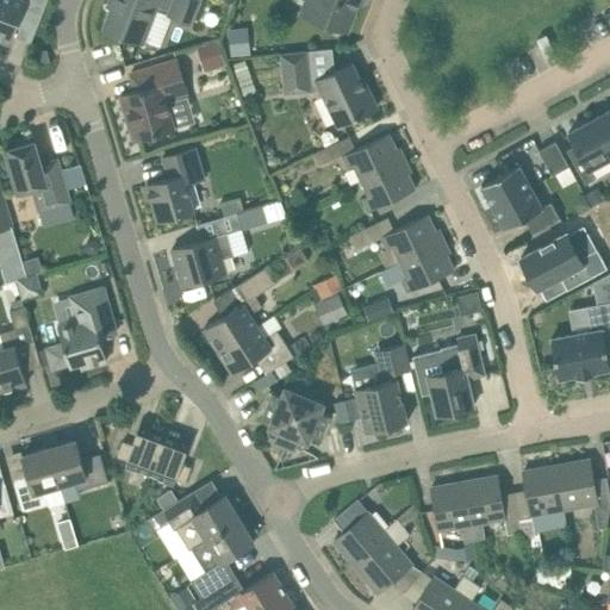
[(0,0),(0,38),(11,43),(20,18),(38,24),(47,0),(0,0)]
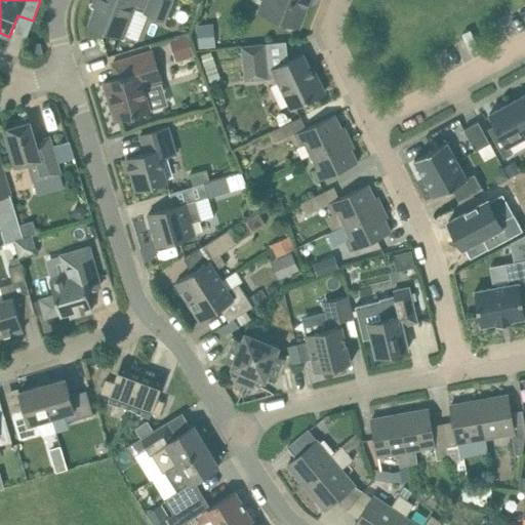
[(137,0),(97,0),(89,23),(124,36),(137,0)]
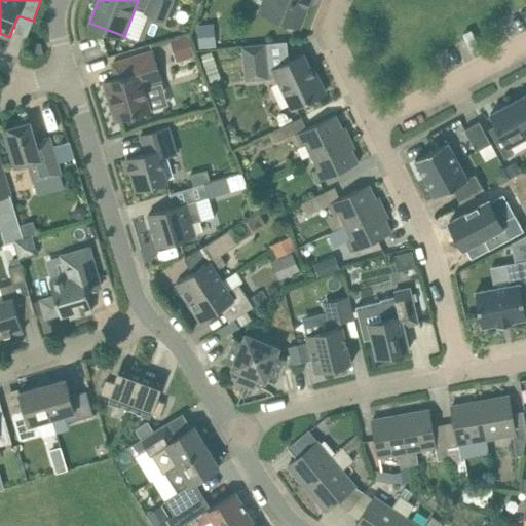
[(172,0),(146,0),(142,10),(164,20),(172,0)]
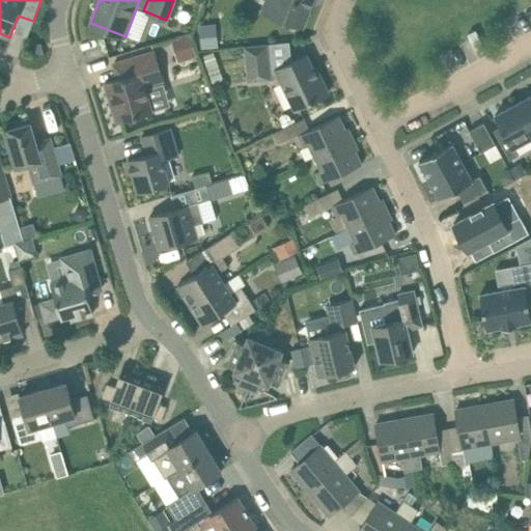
[(266,0),(261,12),(298,27),(299,25),(302,26),(312,0),(266,0)]
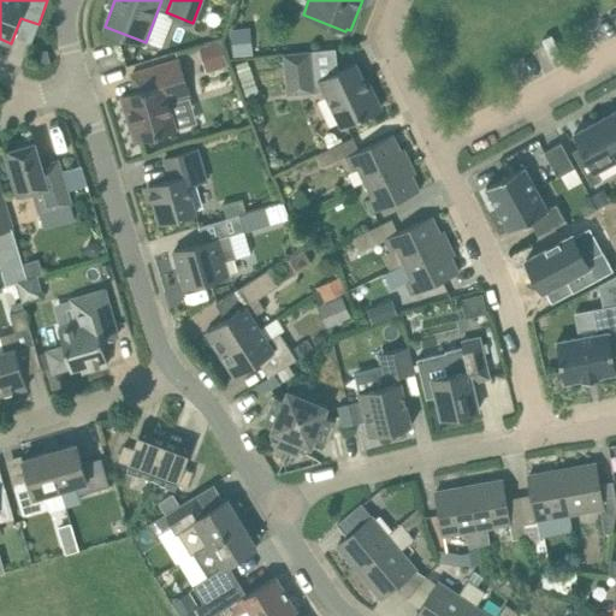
[(207,70),(227,64),(220,39),(200,45),(207,70)]
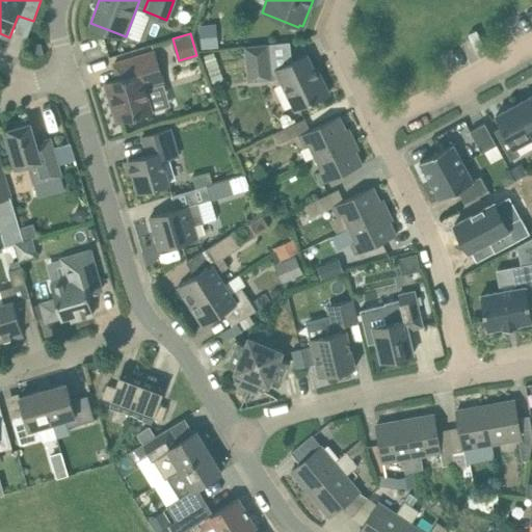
[(29,46),(32,57),(45,54),(41,42),(29,46)]
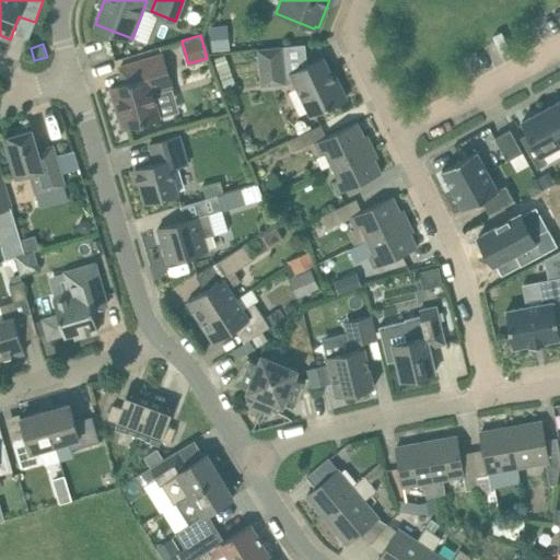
[(257,48),(260,86),(294,81),(311,115),(347,97),(337,79),(335,80),(323,57),(291,72),(287,72),(283,45),(257,48)]
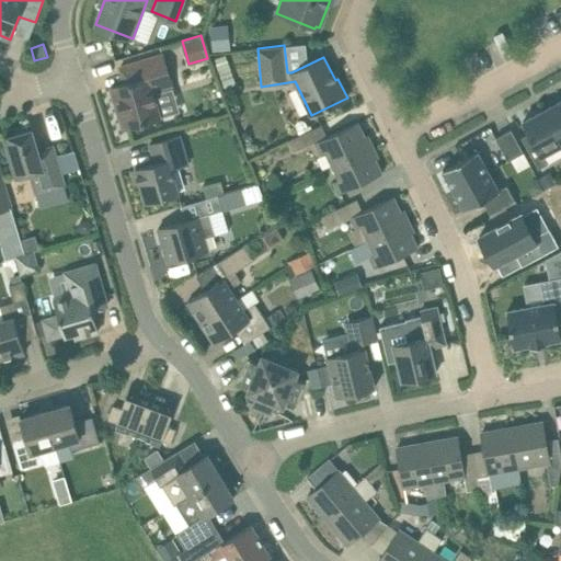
[(127,64),(133,80),(111,87),(124,128),(161,116),(152,88),(172,81),(164,53),(127,64)]
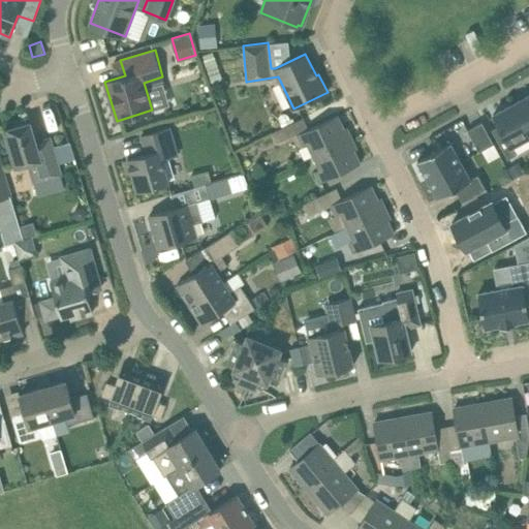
[(528,94),(512,103),(528,133),(528,94)]
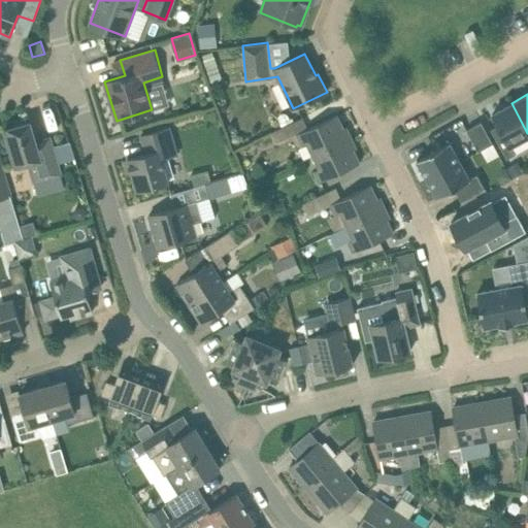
[(498,125),(491,129),(507,158),(516,154),(510,144),(527,134),(527,133),(512,103),(492,113),(498,125)]
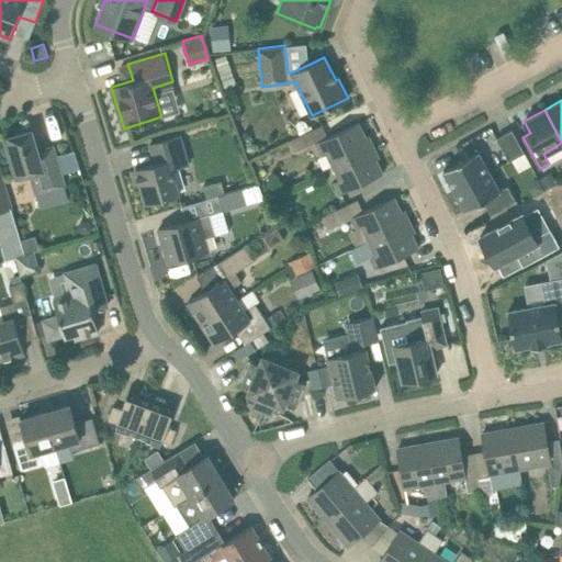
[(328,150),(335,165),(374,146),(369,134),(366,136),(359,122),(315,143),(321,154),(328,150)]
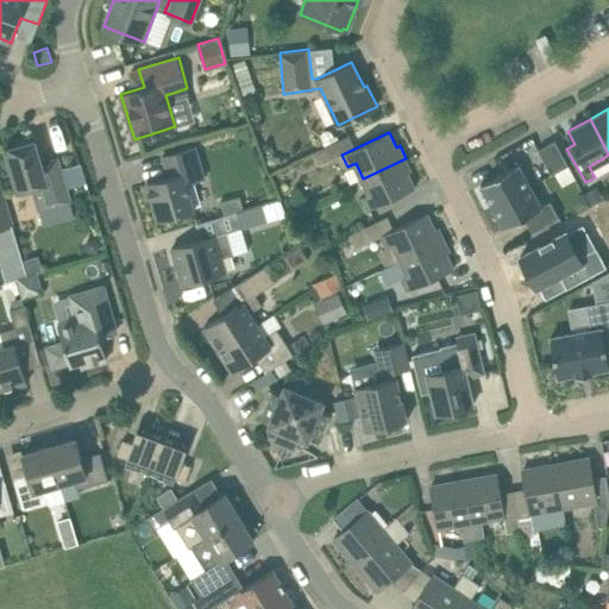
[(538,149),(552,174),(569,164),(556,139),(538,149)]
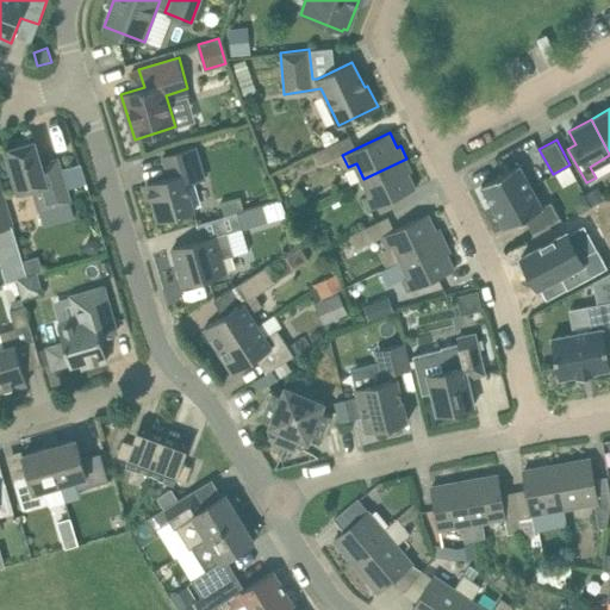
[(18,193),(32,188),(39,210),(70,200),(57,157),(42,162),(35,141),(5,149),(12,172),(18,193)]
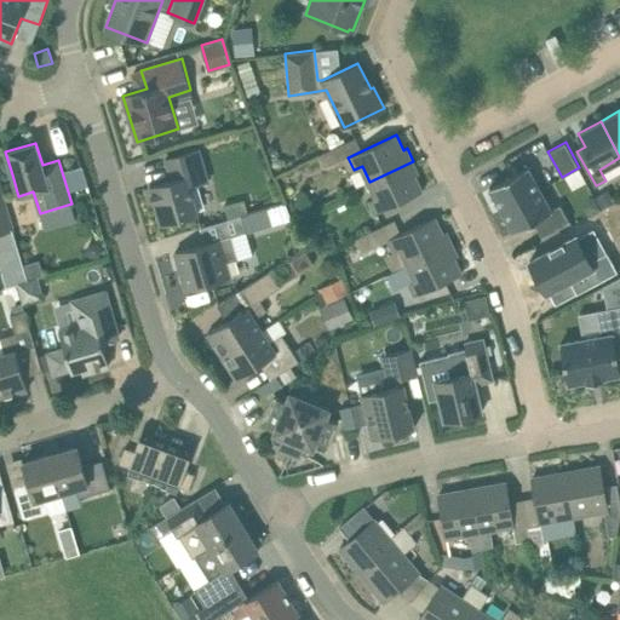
[(166,159),(166,160),(167,160),(173,179),(150,187),(161,223),(196,213),(189,185),(210,181),(200,149),(166,159)]
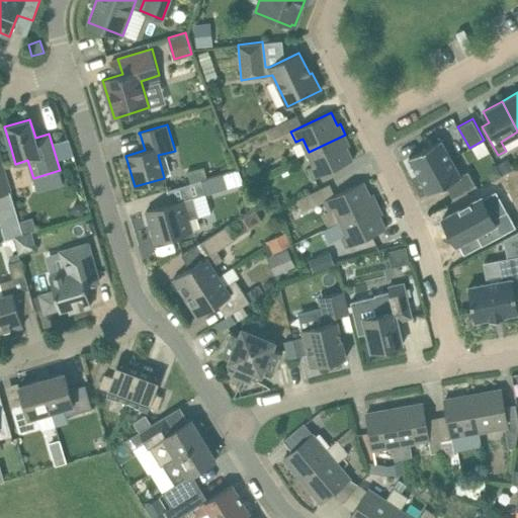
[(309,152),(314,163),(308,166),(314,178),(353,159),(347,146),(350,145),(345,135),(309,152)]
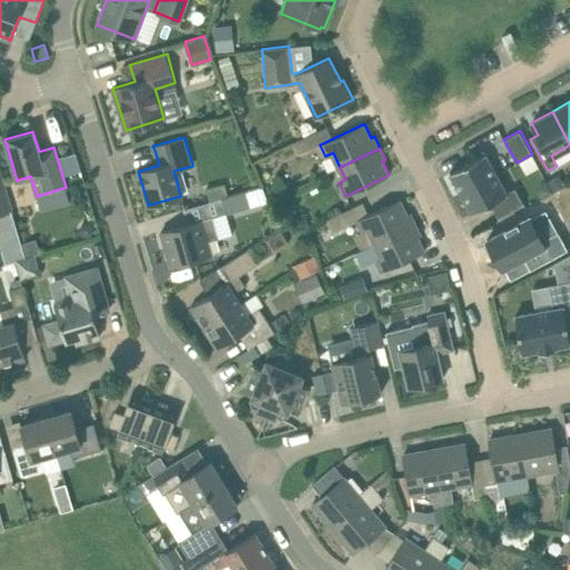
[(497,174),(485,153),(450,173),(461,193),(497,174)]
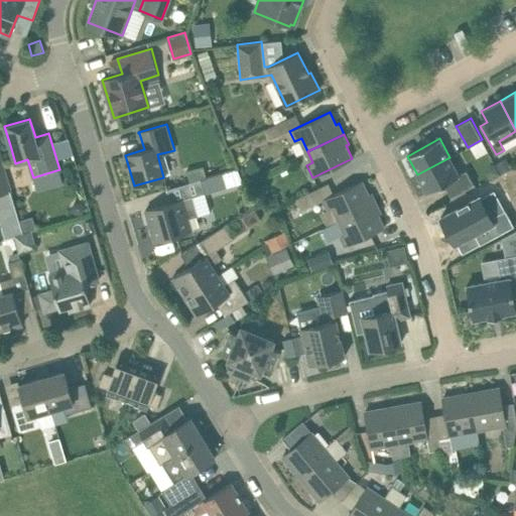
[(449,157),(417,174),(427,192),(444,183),(452,197),(474,183),(467,169),(459,174),(449,157)]
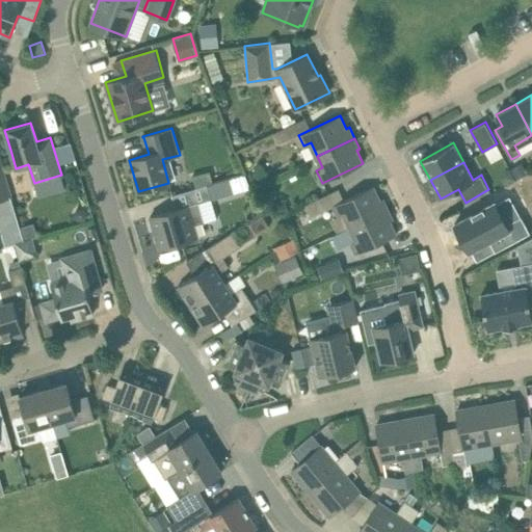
[(213,183),(208,185),(211,194),(211,198),(247,188),(243,174),(213,183)]
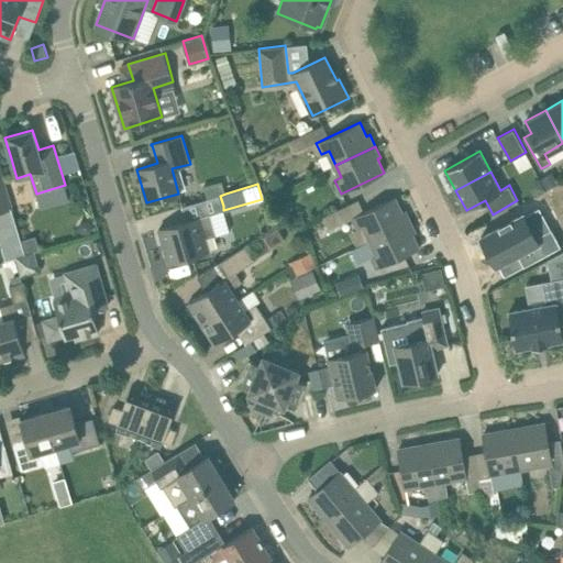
[(0,230),(9,260),(26,254),(6,187),(0,188),(0,230)]
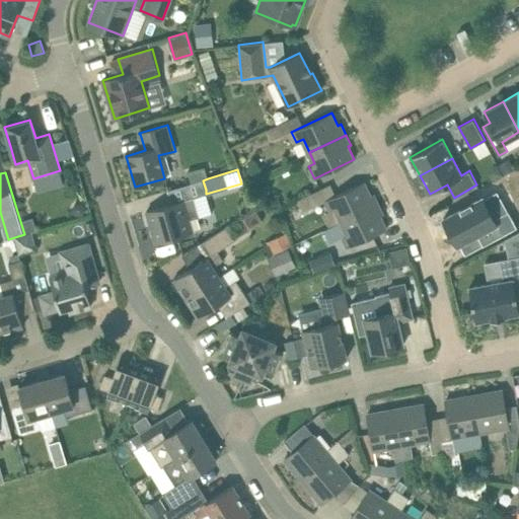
[(193,194),(206,190),(203,180),(190,183),(193,194)]
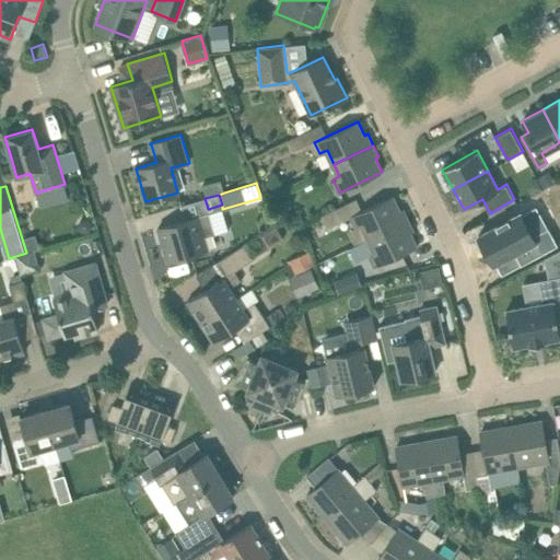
[(362,223),(369,238),(408,220),(403,208),(399,210),(393,196),(350,216),(356,226),(362,223)]
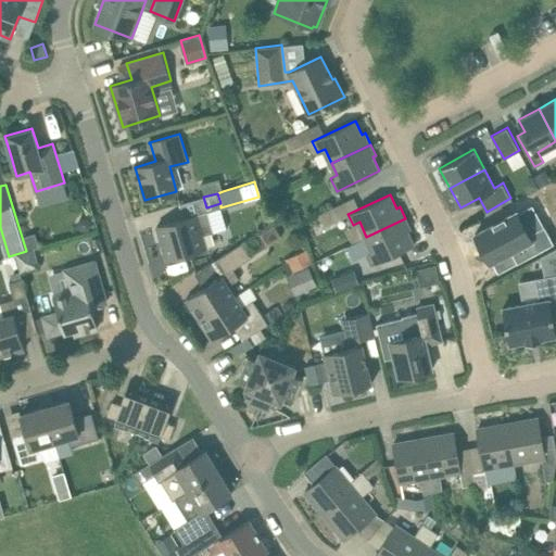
[(156,226),(166,260),(206,248),(203,236),(214,231),(207,211),(177,219),(156,226)]
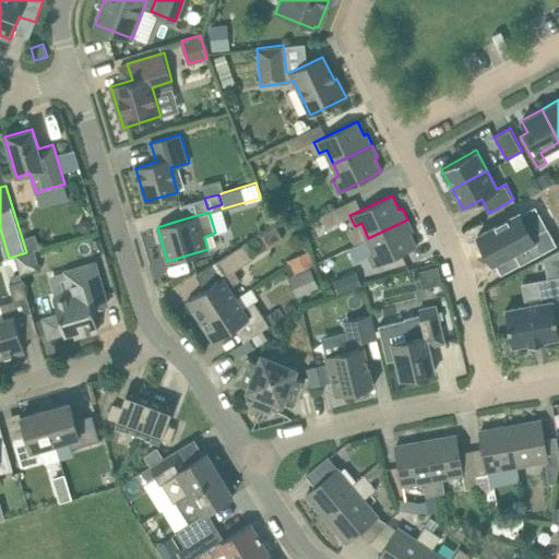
[(519,212),(476,235),(492,264),(513,252),(520,264),(557,244),(547,226),(532,235),(519,212)]
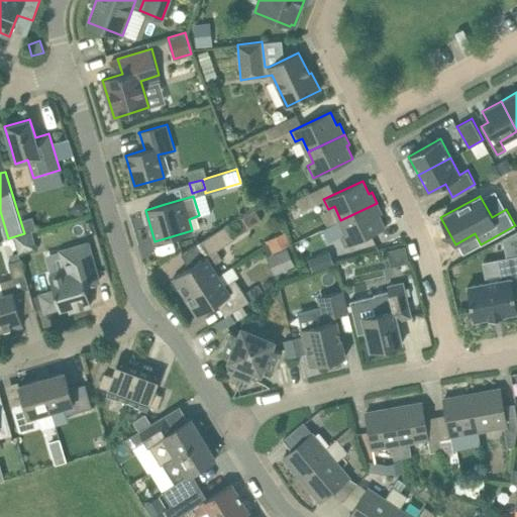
[(340,220),(346,232),(341,235),(346,246),(386,227),(379,214),(382,213),(377,203),(340,220)]
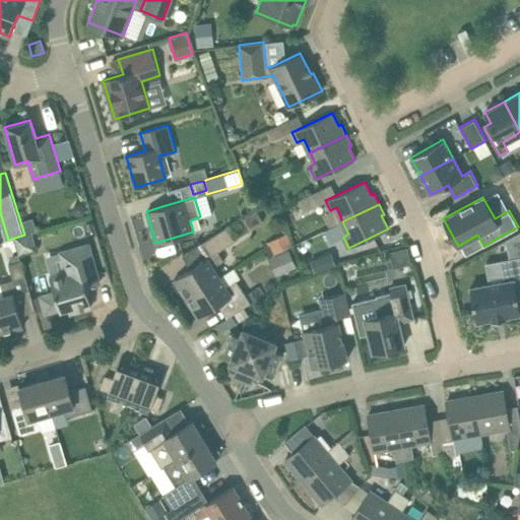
[(174,279),(186,299),(219,276),(213,267),(223,260),(218,252),(236,241),(226,226),(202,242),(211,255),(174,279)]
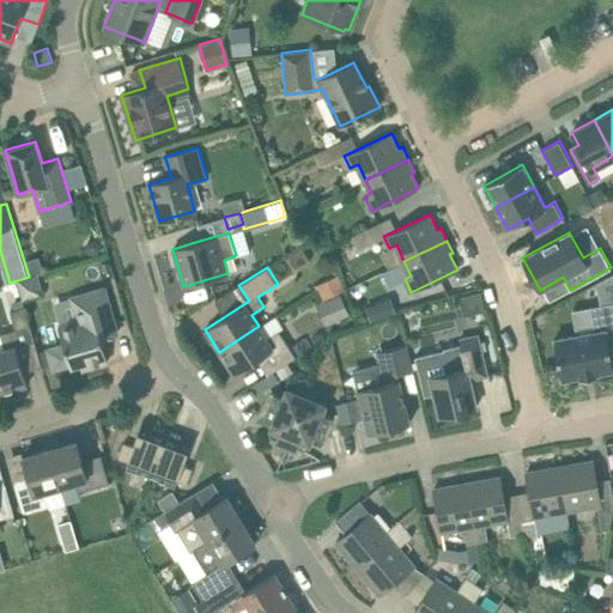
[(338,274),(315,285),(322,299),(345,289),(338,274)]
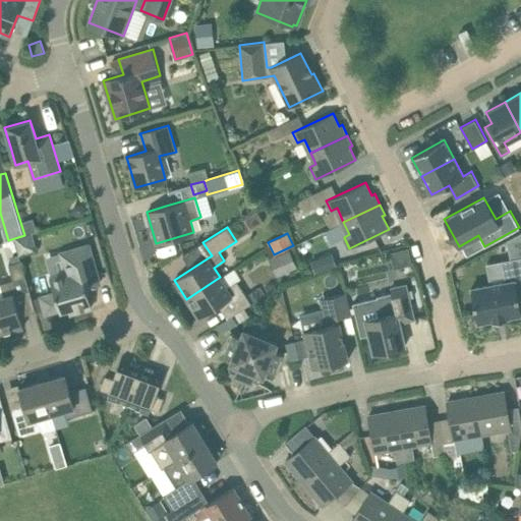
[(60,252),(66,273),(51,277),(55,290),(40,295),(45,314),(60,309),(61,310),(69,308),(70,313),(92,307),(83,278),(98,274),(89,244),(69,249),(60,252)]
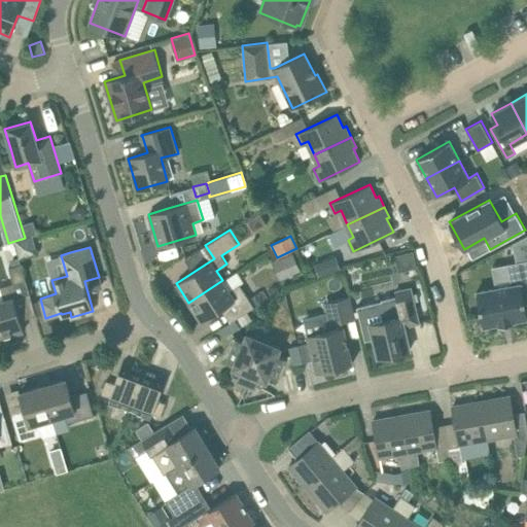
[(395,271),(419,264),(414,247),(391,254),(395,271)]
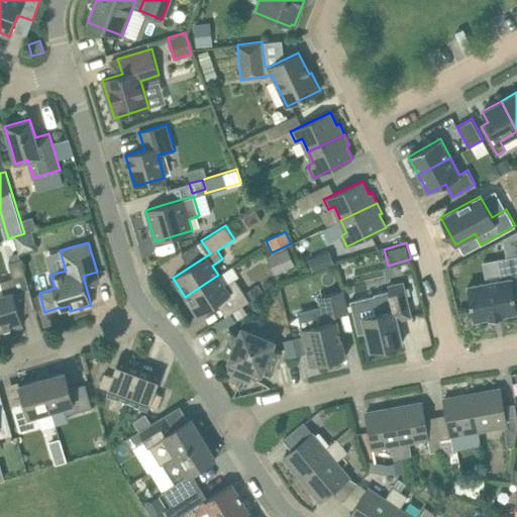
[(266,255),(274,273),(295,264),(288,246),(266,255)]
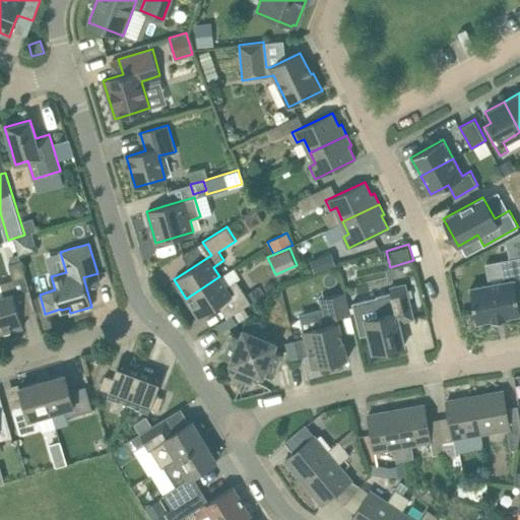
[(331,253),(311,260),(315,271),(335,264),(331,253)]
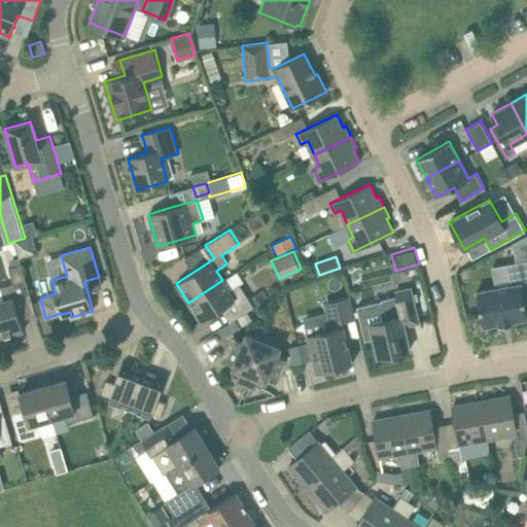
[(512,284),(477,291),(483,325),(498,322),(499,324),(513,322),(513,320),(526,317),(526,314),(522,288),(526,287),(526,258),(507,262),(512,284)]
